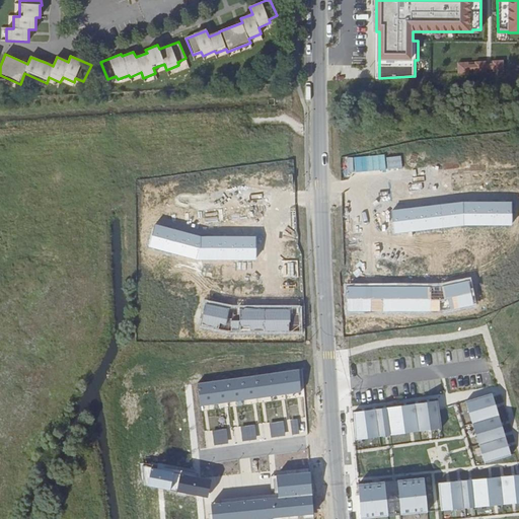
[(469,62),(458,62),(458,74),(505,73),(504,61),(493,62),(487,62),(475,62),(469,62)]
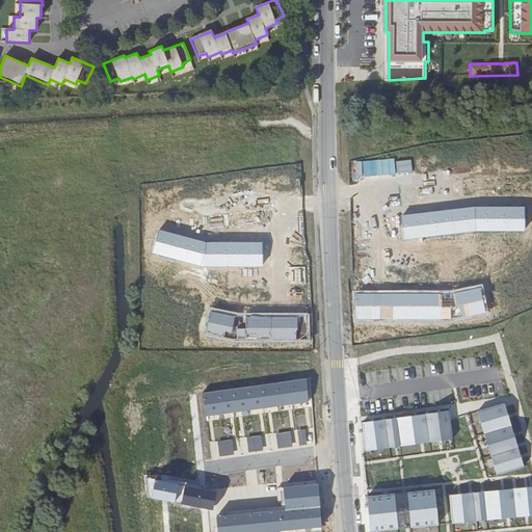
[(405,239),(477,231),(524,231),(524,207),(474,207),(402,216),(405,239)]
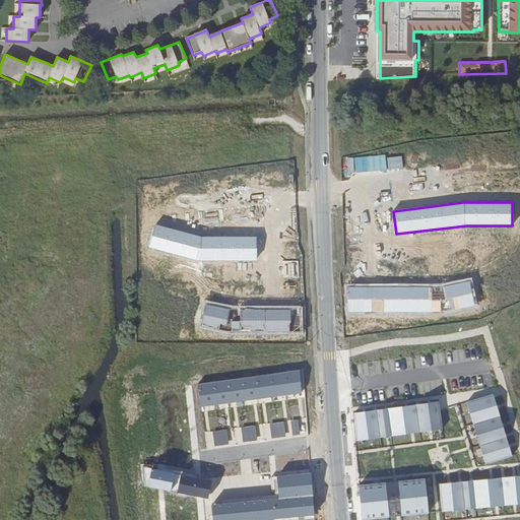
[(256,238),(202,238),(155,224),(149,247),(196,260),(256,259),(256,238)]
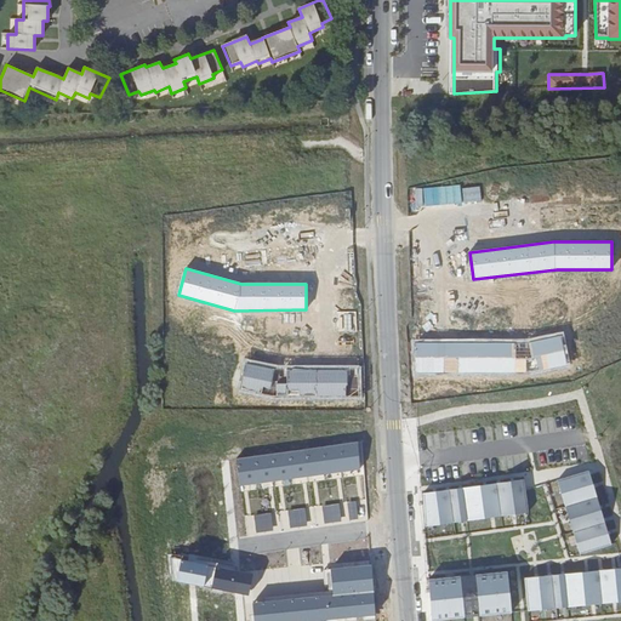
[(562,334),(527,342),(412,341),(411,372),(536,374),(570,366),(562,334)]
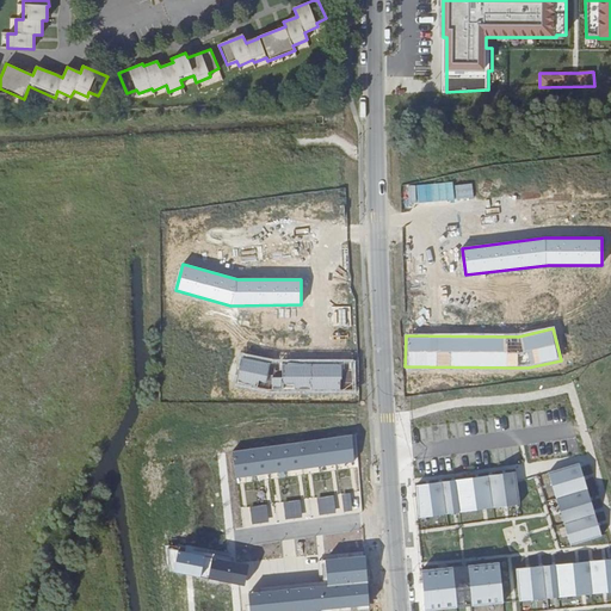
[(355,362),(277,362),(242,353),(235,384),(267,393),(355,392),(355,362)]
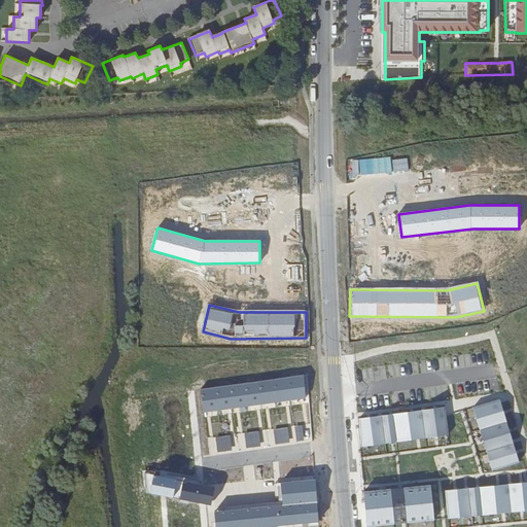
[(301,376),(286,378),(289,399),(305,397),(301,376)]
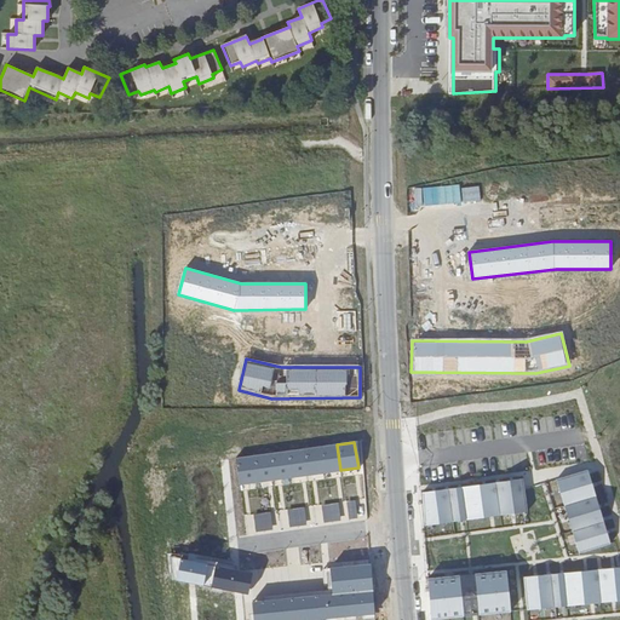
[(337,445),(320,447),(325,472),(340,470),(337,445)]
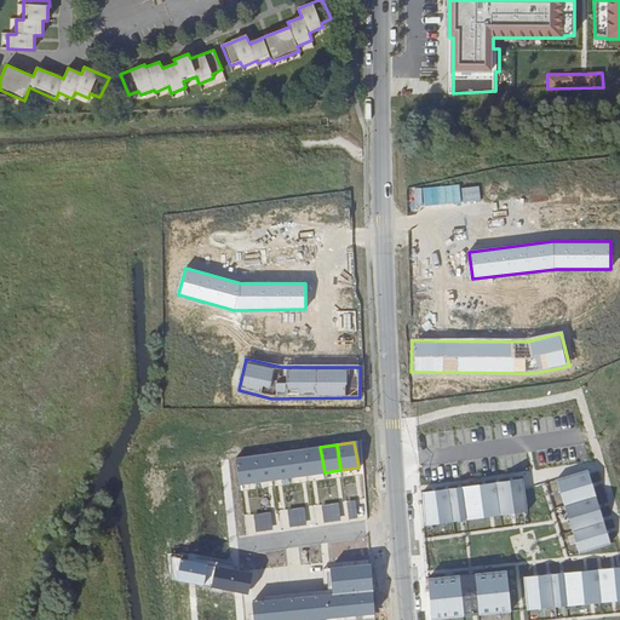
[(320,447),(303,449),(306,475),(325,472),(320,447)]
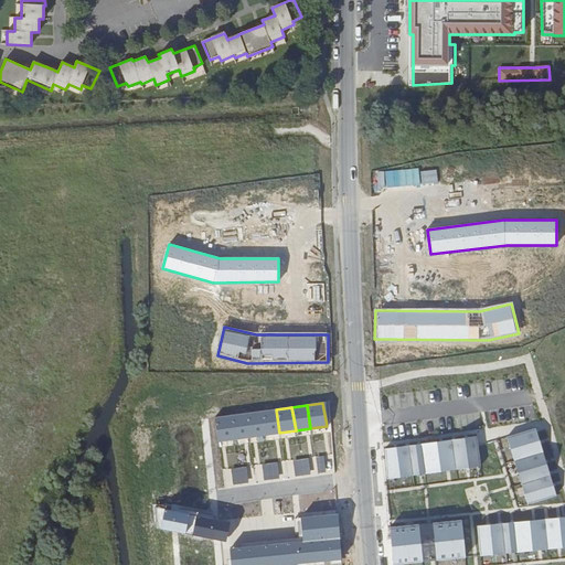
[(276,409),(260,413),(264,436),(279,433),(276,409)]
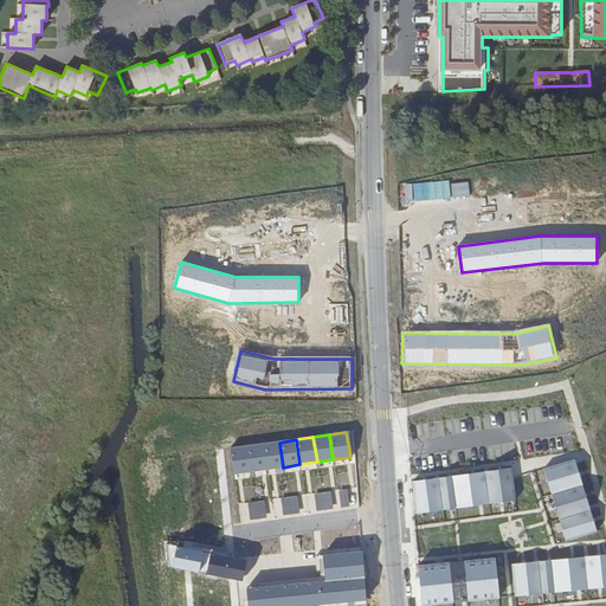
[(279,443),(263,445),(266,470),(283,468),(279,443)]
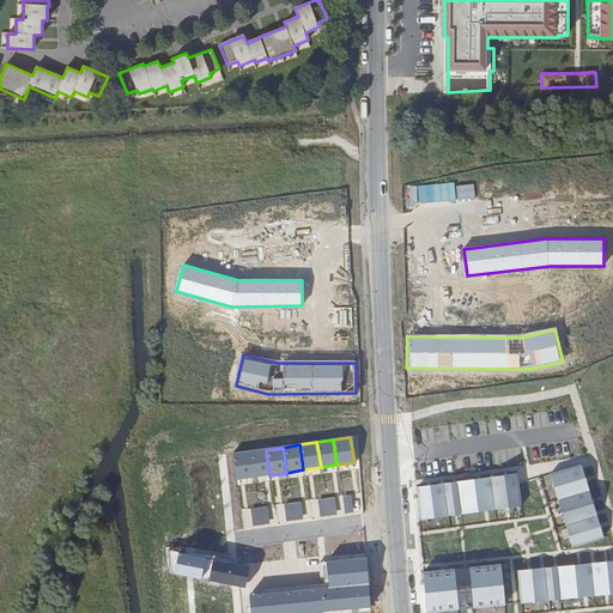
[(266,450),(249,453),(254,478),(269,475),(266,450)]
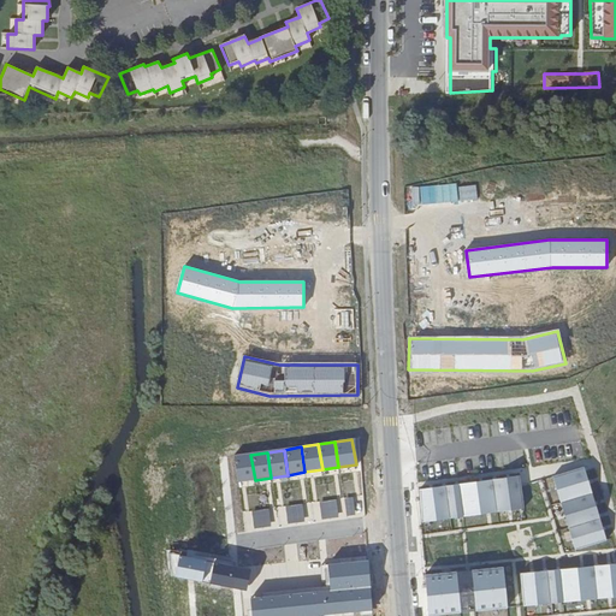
[(250,455),(234,457),(237,483),(255,480),(250,455)]
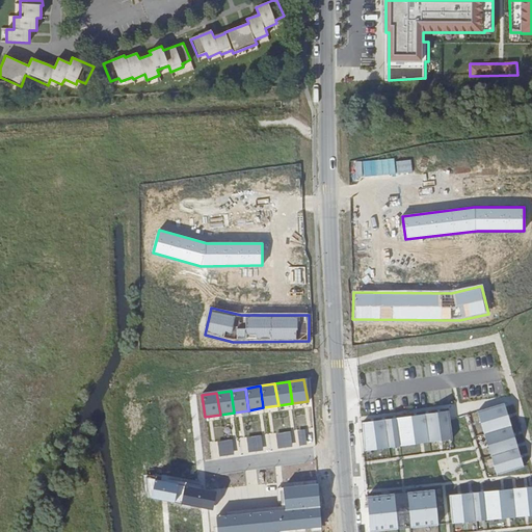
[(364,417),(364,421),(452,408),(452,404),(364,417)]
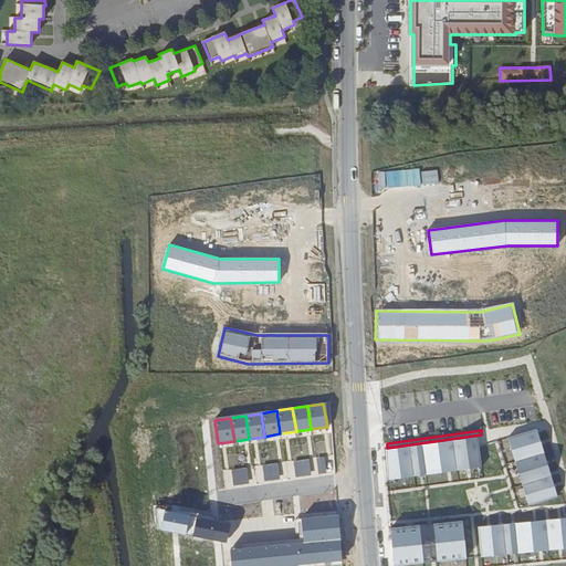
[(545,454),(537,430),(510,439),(517,462),(545,454)]
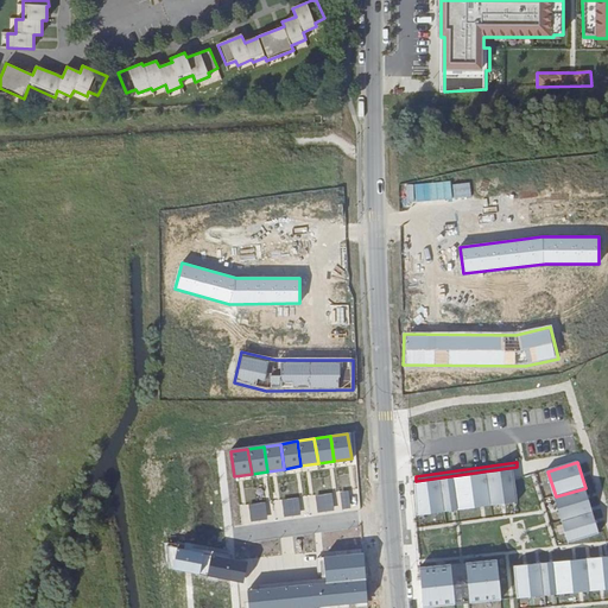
[(486,475),(491,507),(517,504),(512,473),(486,475)]
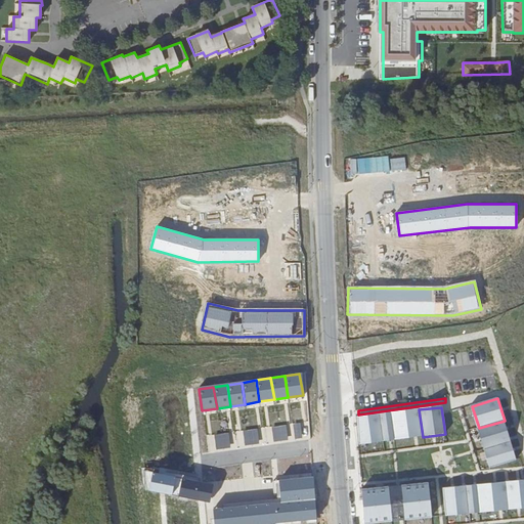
[(419,409),(390,413),(393,440),(423,437),(419,409)]
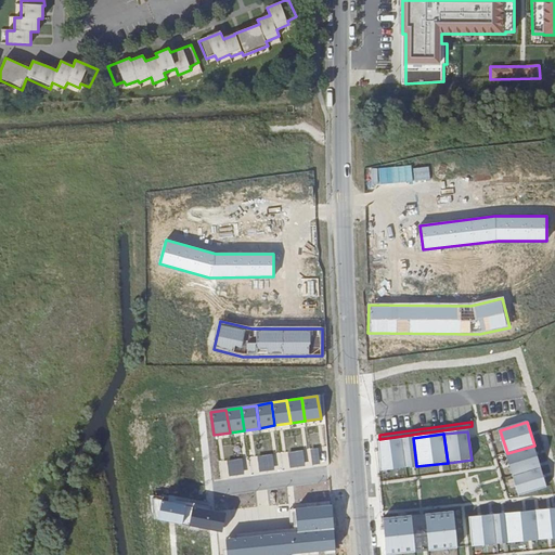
[(401,440),(405,468),(416,466),(413,438),(401,440)]
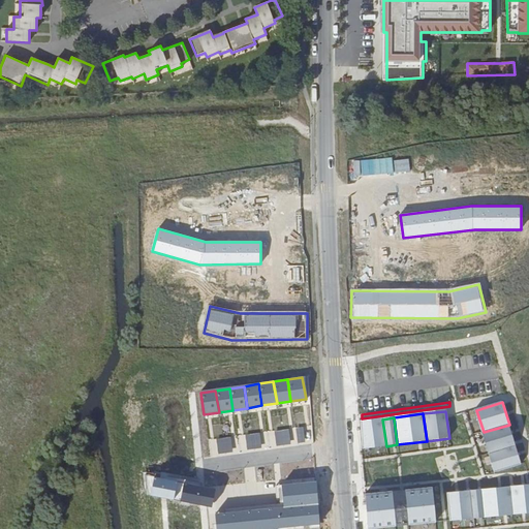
[(382,419),(360,422),(363,449),(386,446),(382,419)]
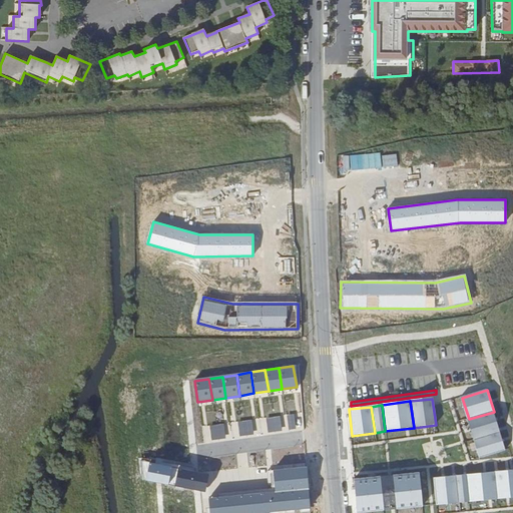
[(494,412),(469,419),(475,440),(500,432),(494,412)]
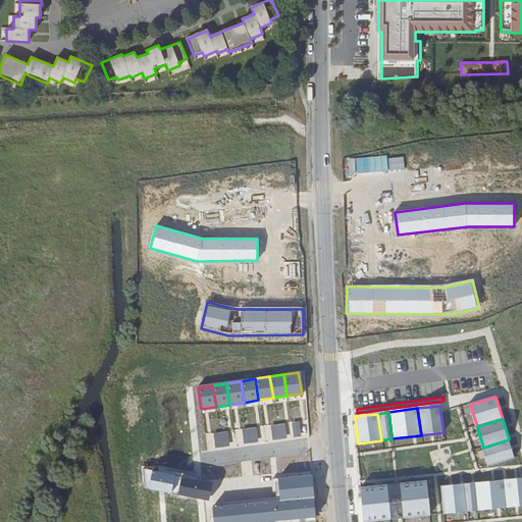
[(299,421),(292,422),(294,436),(301,435),(299,421)]
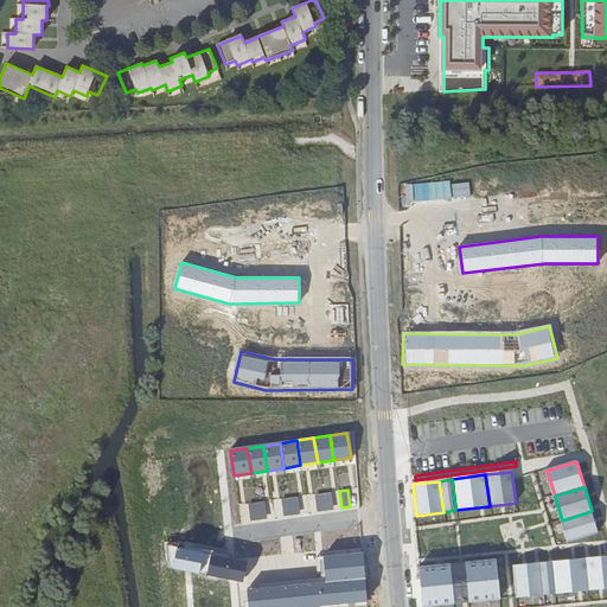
[(331,492),(315,494),(318,511),(333,509),(331,492)]
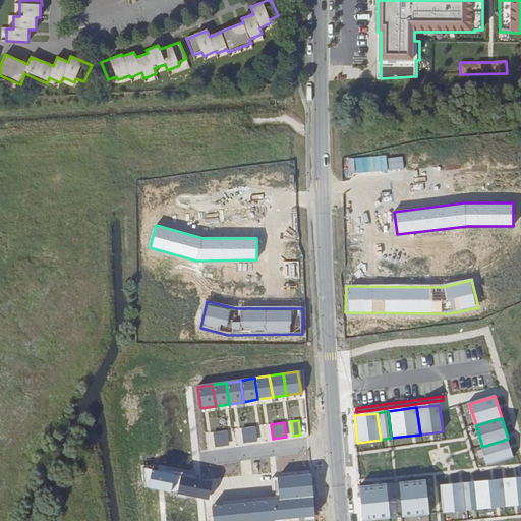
[(255,426),(242,428),(244,443),(257,441),(255,426)]
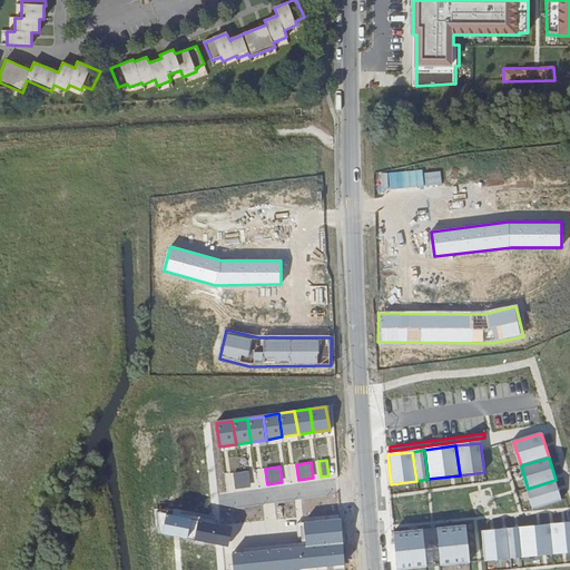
[(248,471),(234,473),(236,489),(251,487),(248,471)]
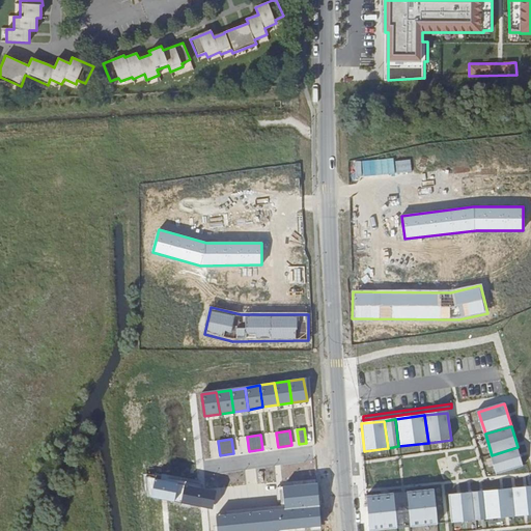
[(523,466),(518,447),(492,455),(497,474),(523,466)]
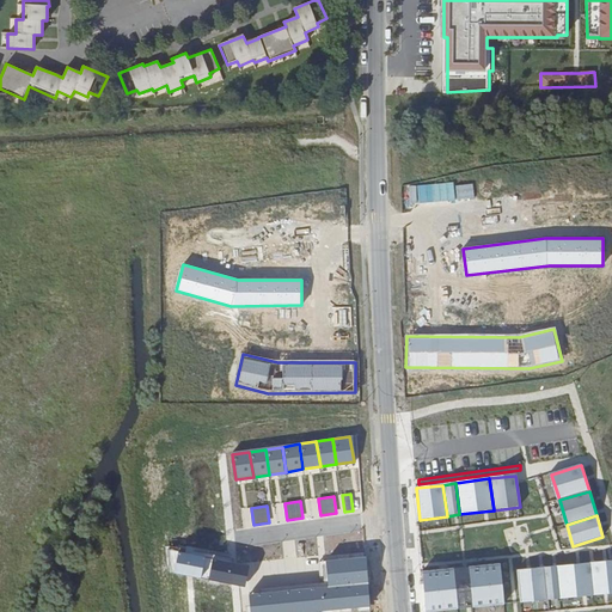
[(170,549),(173,573),(234,583),(243,585),(246,564),(233,561),(170,549)]
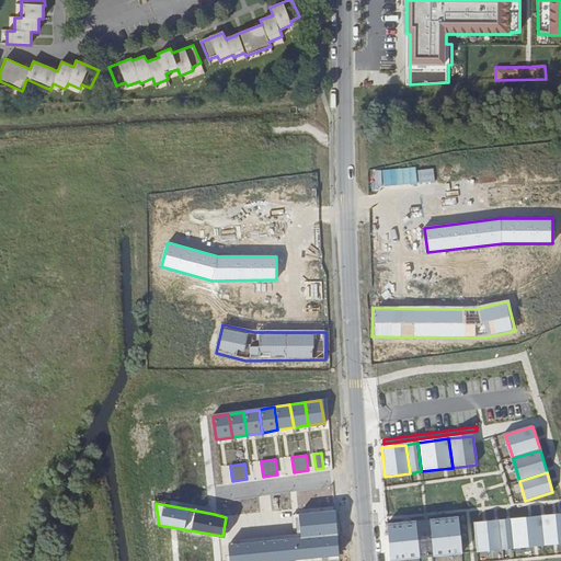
[(508,515),(560,513),(560,503),(508,504),(508,515)]
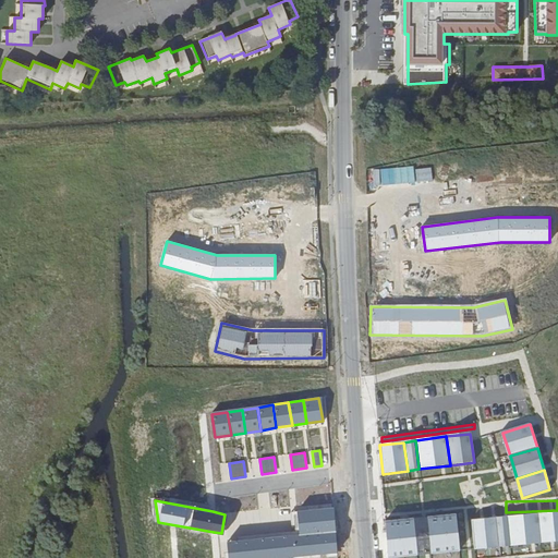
[(335,508),(298,512),(300,533),(227,541),(228,557),(305,557),(339,555),(335,508)]
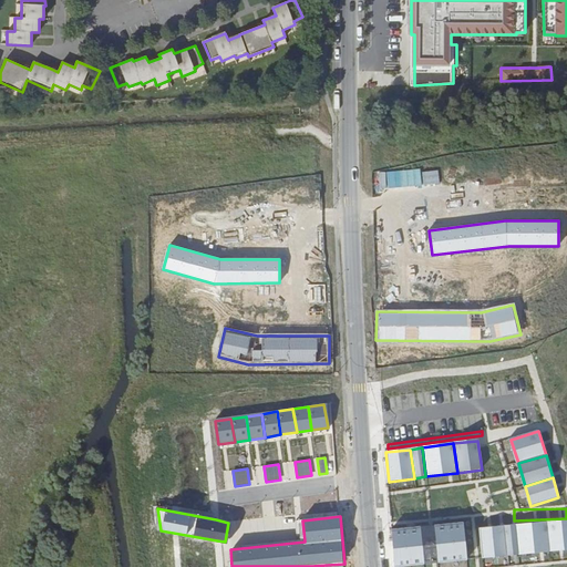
[(566,519),(480,527),(482,557),(566,549),(566,519)]
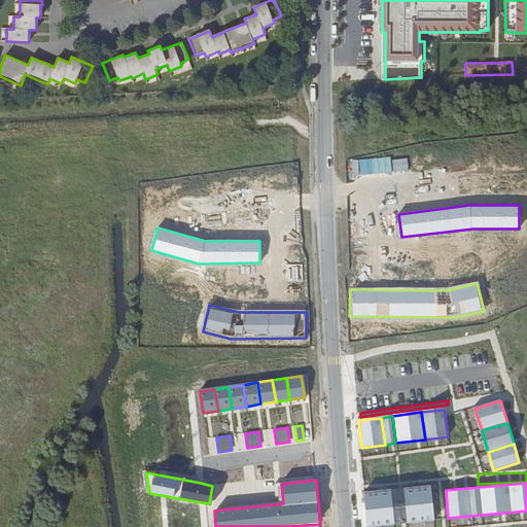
[(431,486),(405,488),(408,523),(434,520),(431,486)]
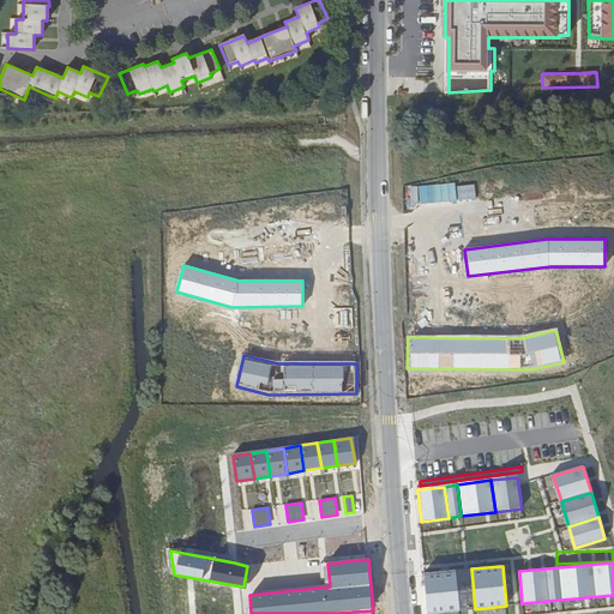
[(457,571),(461,611),(475,609),(471,569),(457,571)]
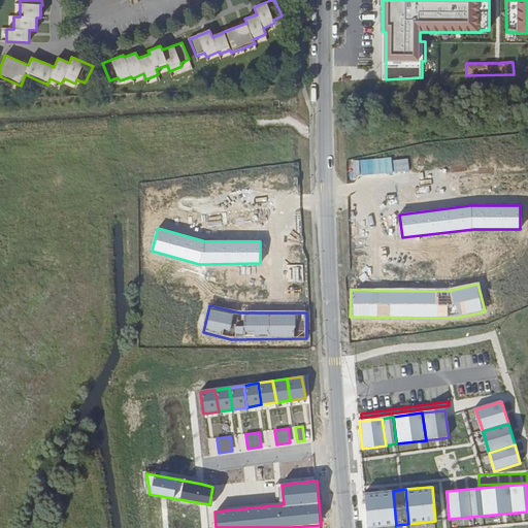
[(393,491),(365,493),(369,527),(396,525),(393,491)]
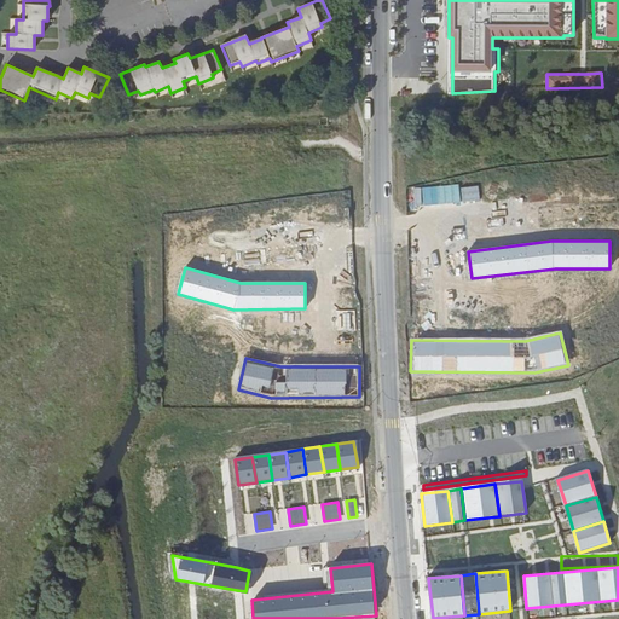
All buildings are outlined.
